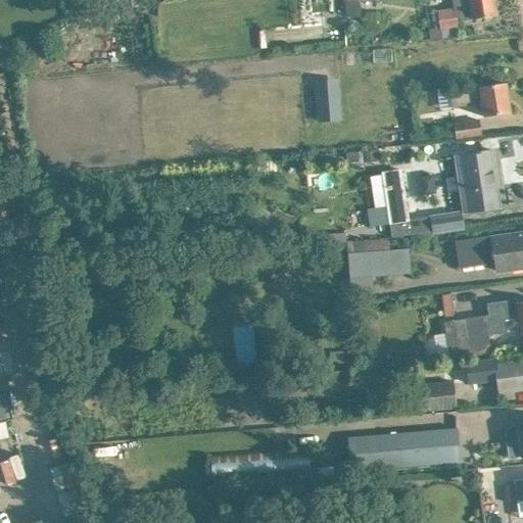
[(358,0),(344,0),(344,1),(343,1),(345,18),(360,17),(359,2),(358,0)]
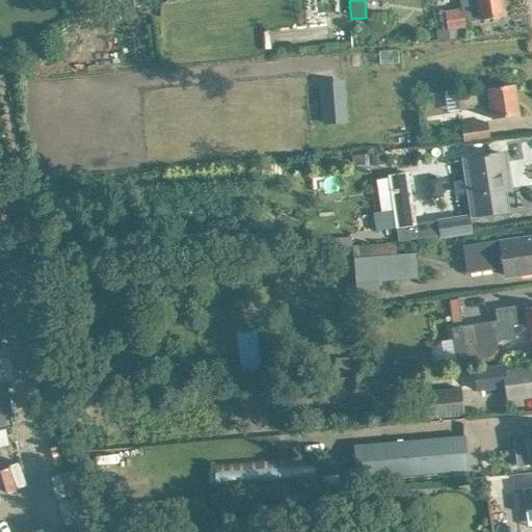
[(437,41),(467,36),(464,23),(503,17),(500,0),(459,0),(461,9),(445,12),(447,28),(436,29),(437,41)]
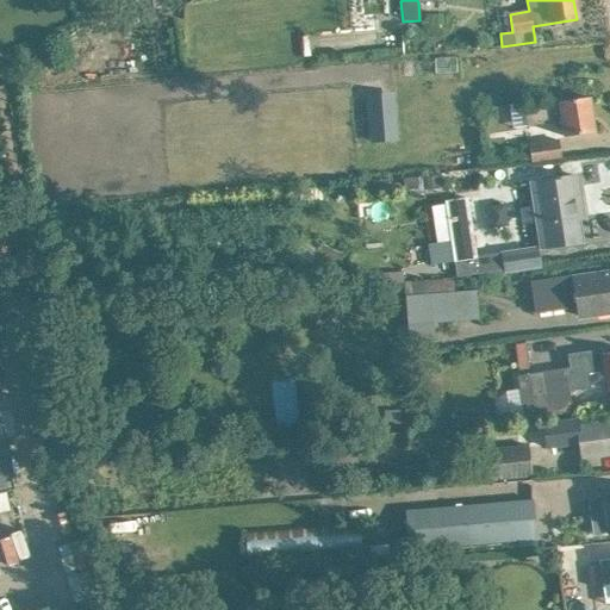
[(393,93),(366,95),(369,142),(398,139),(393,93)]
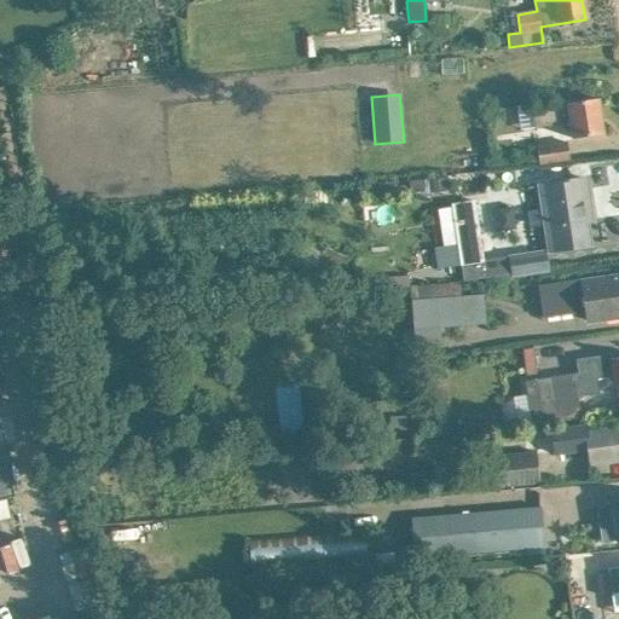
[(570,122),(572,139),(603,134),(597,99),(532,109),(534,128),(570,122)]
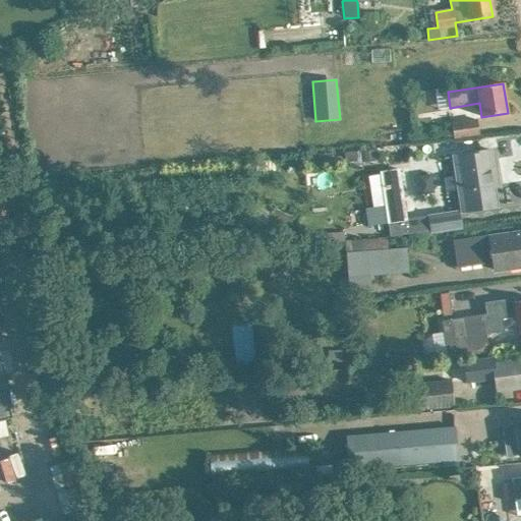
[(452,123),(454,139),(478,135),(475,120),(452,123)]
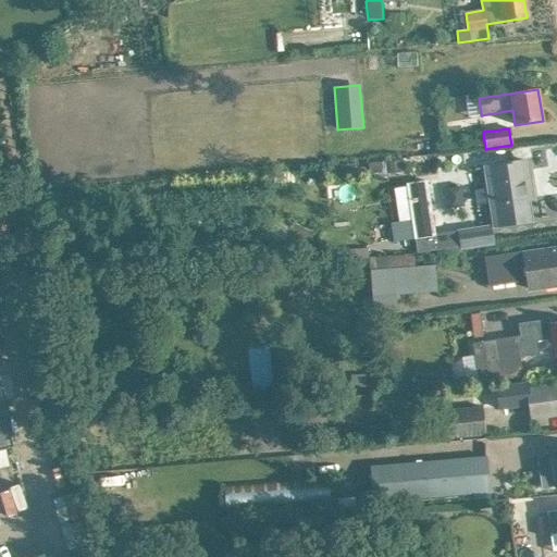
[(399,160),(387,161),(388,175),(400,174),(399,160)]
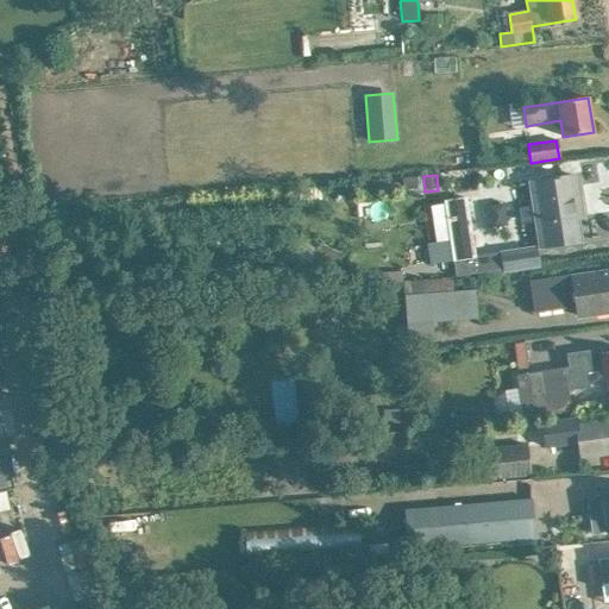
[(420,176),(401,179),(402,192),(421,189),(420,176)]
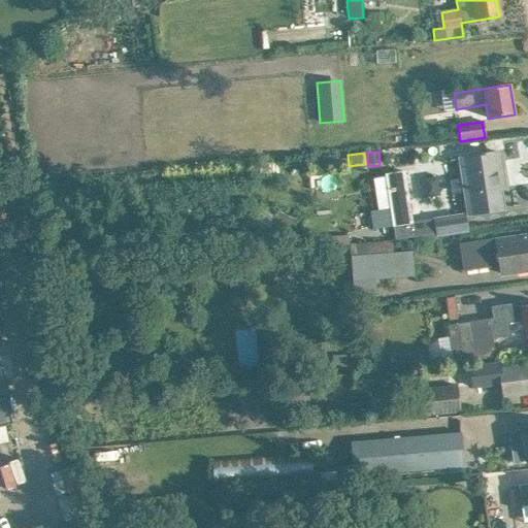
[(485,153),(481,154),(481,155),(457,159),(466,215),(503,209),(500,190),(505,190),(499,153),(486,155),(485,153)]
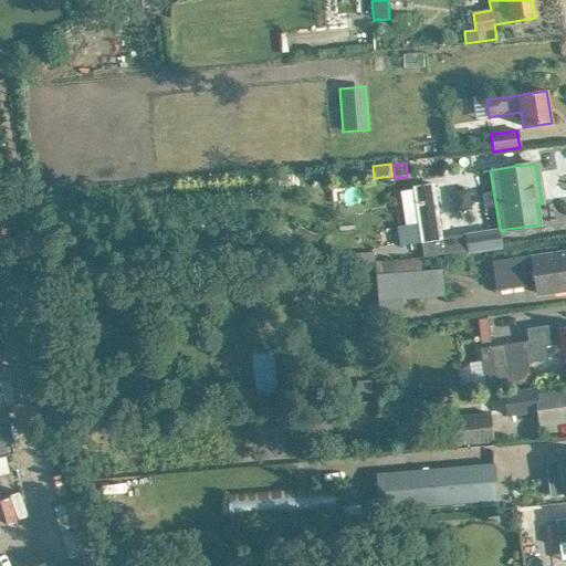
[(413,190),(400,192),(405,227),(418,224),(421,242),(423,258),(442,254),(467,251),(467,252),(498,248),(502,248),(499,229),(494,230),(464,234),(442,238),(433,182),(412,186),(413,190)]
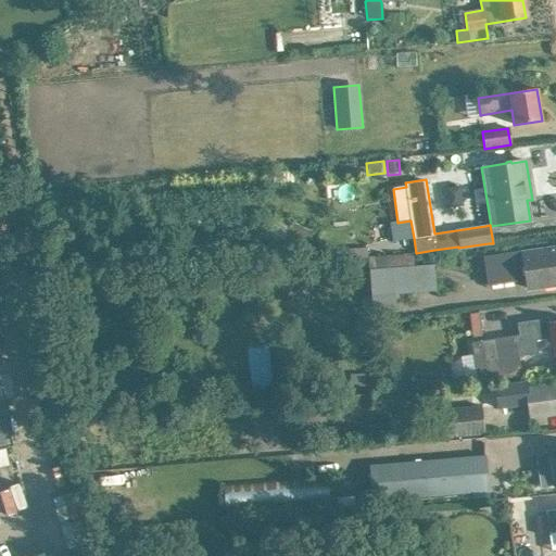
[(291,227),(285,241),(305,251),(313,232),(292,223),(291,227)]
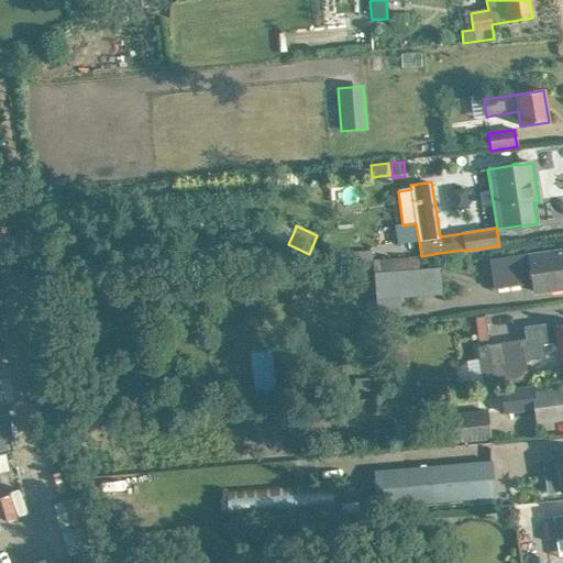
[(532,282),(533,294),(562,288),(562,251),(492,262),(495,287),(532,282)]
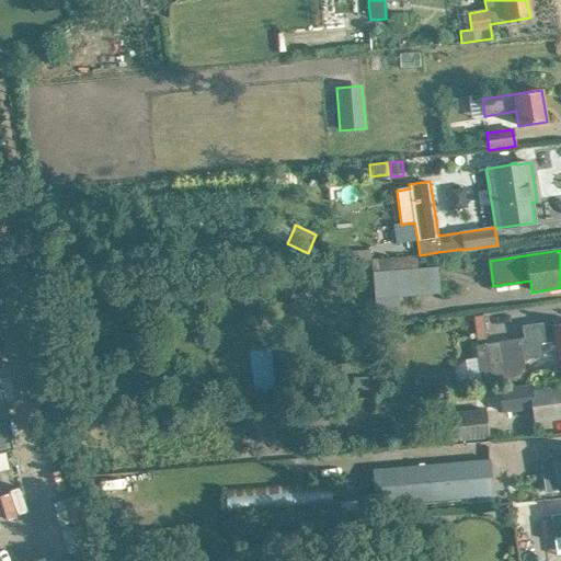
[(416,256),(369,261),(370,273),(375,317),(400,313),(399,297),(439,294),(437,266),(418,268),(416,256)]
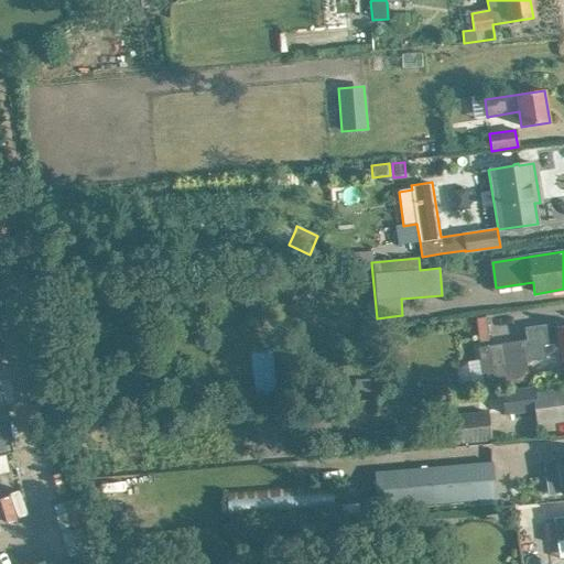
[(485,317),(476,318),(477,331),(486,329),(485,317)]
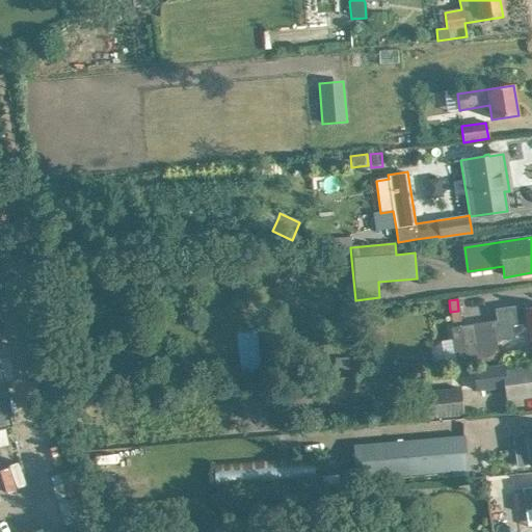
[(495,310),(497,320),(489,321),(489,322),(452,328),(457,365),(499,358),(496,342),(515,339),(513,326),(527,324),(530,341),(531,340),(531,308),(525,309),(525,304),(495,310)]
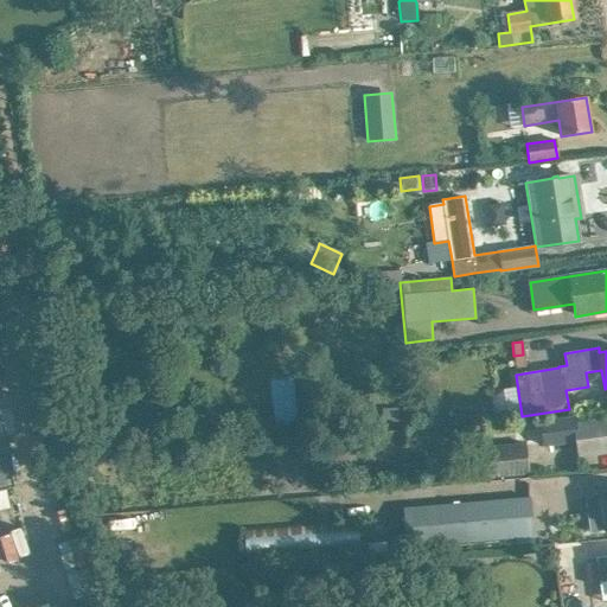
[(575,417),(541,422),(544,447),(575,442),(577,457),(606,452),(606,419),(575,423),(575,417)]
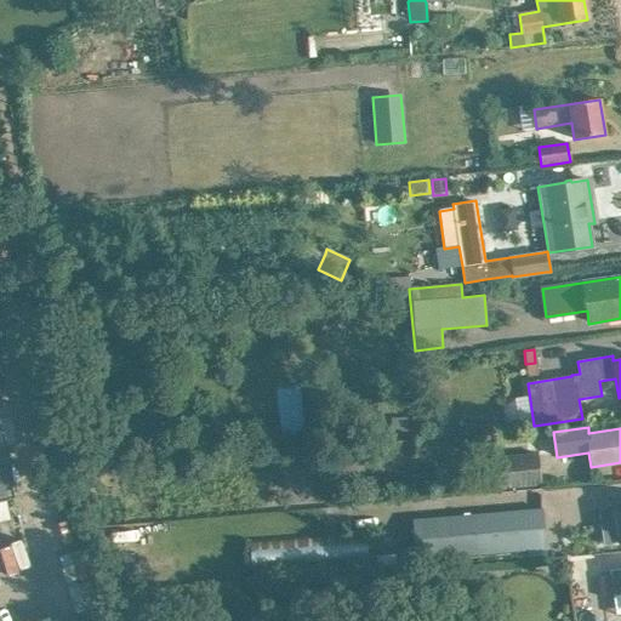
[(422,438),(408,439),(408,440),(408,451),(409,459),(425,457),(422,438)]
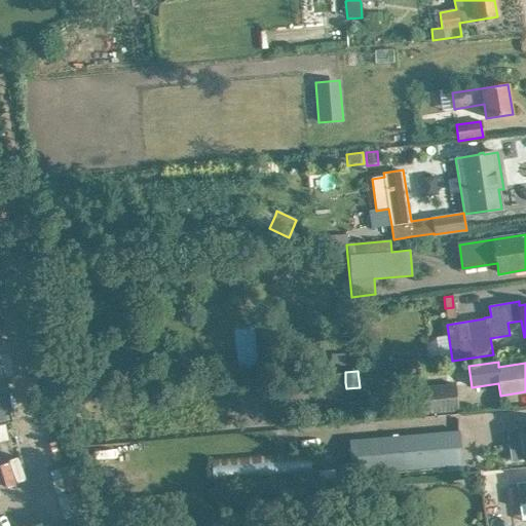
[(420,386),(422,413),(458,410),(455,383),(420,386)]
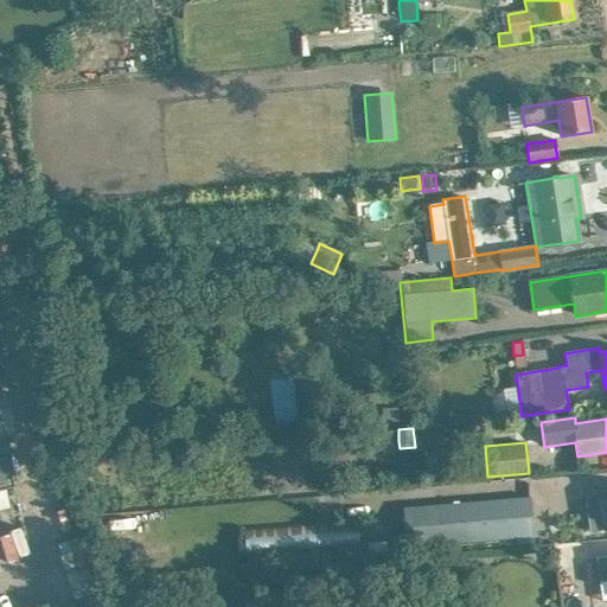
[(606,493),(594,496),(585,497),(587,515),(602,511),(605,531),(606,530),(606,493)]
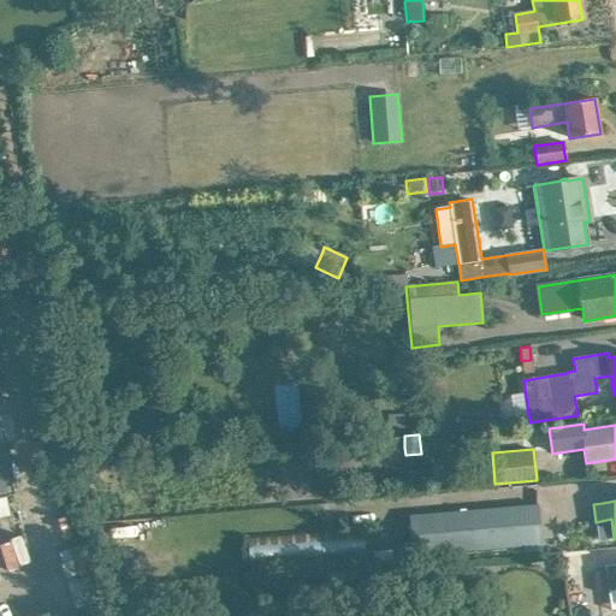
[(434,514),(434,515),(407,519),(408,533),(404,533),(407,555),(438,552),(542,544),(538,505),(434,514)]
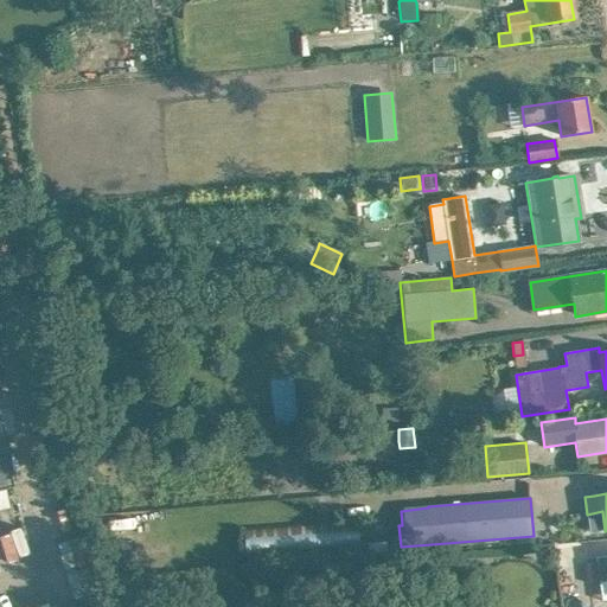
[(362,556),(360,545),(359,519),(244,528),(246,554),(247,563),(362,556)]
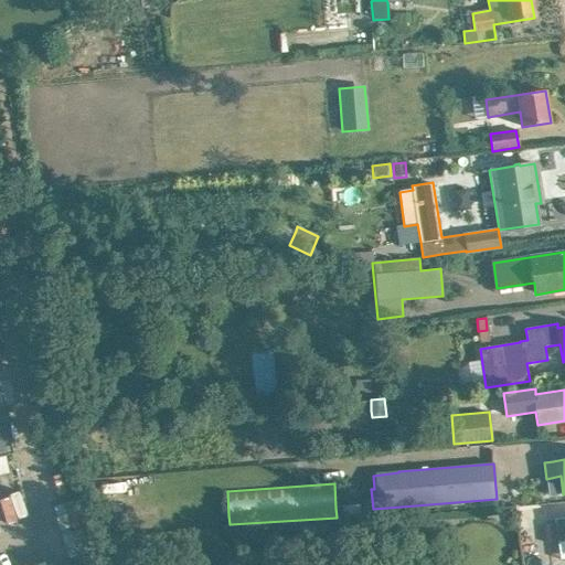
[(547,543),(557,542),(561,560),(564,558),(564,516),(554,519),(555,523),(544,525),(547,543)]
